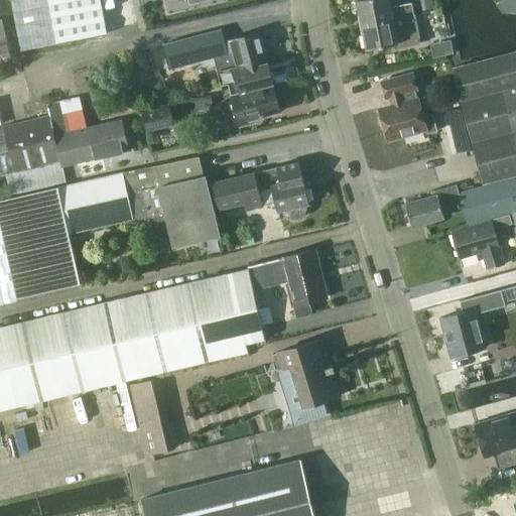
[(99,0),(12,0),(22,50),(106,34),(99,0)]
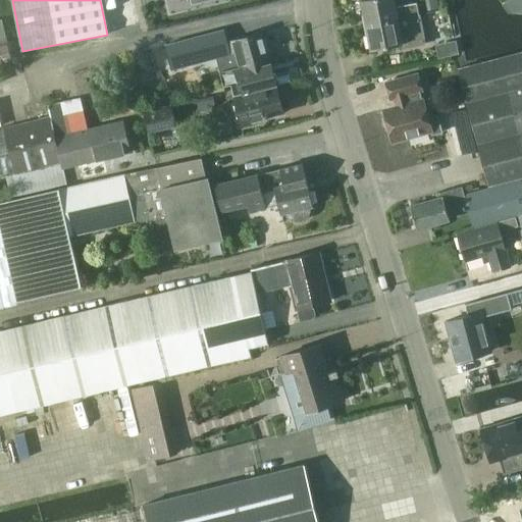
[(361,0),(367,24),(420,14),(417,2),(396,6),(394,0),(361,0)]
